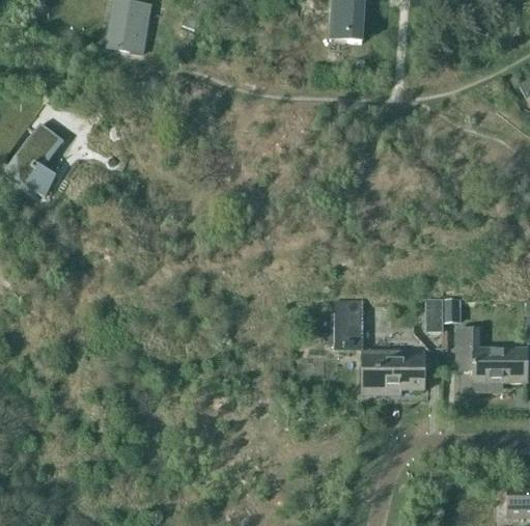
[(122,0),(119,22),(111,20),(107,47),(146,53),(154,5),(122,0)]
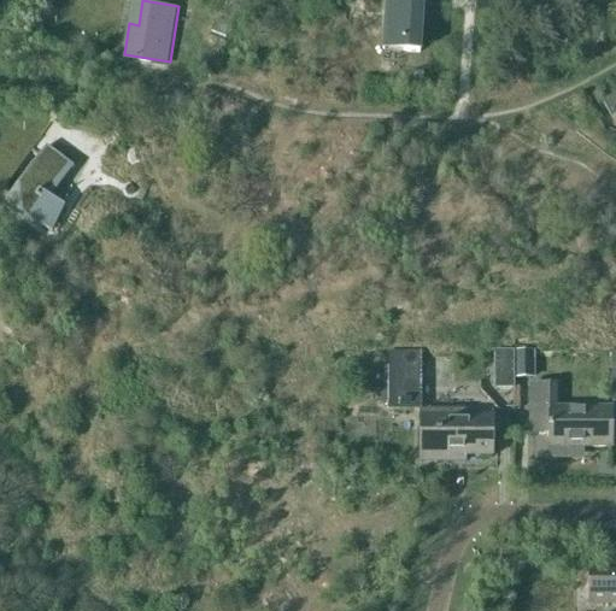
[(387,0),(383,46),(385,46),(386,41),(404,43),(404,47),(421,48),(424,0),(387,0)]
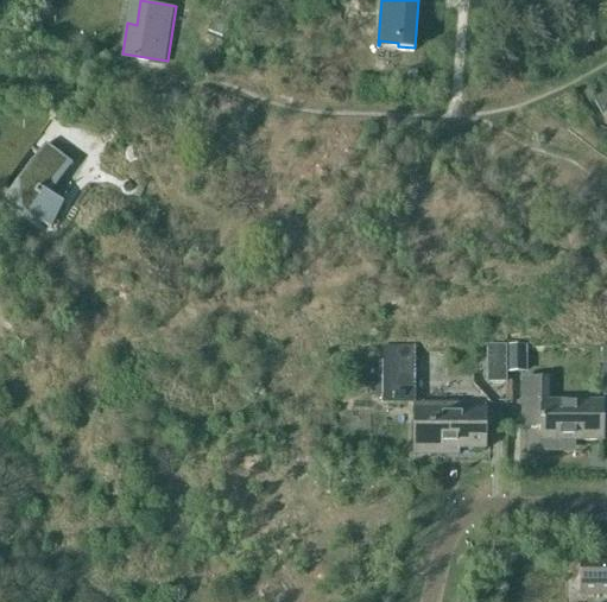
[(223,33),(228,21),(213,16),(208,27),(223,33)]
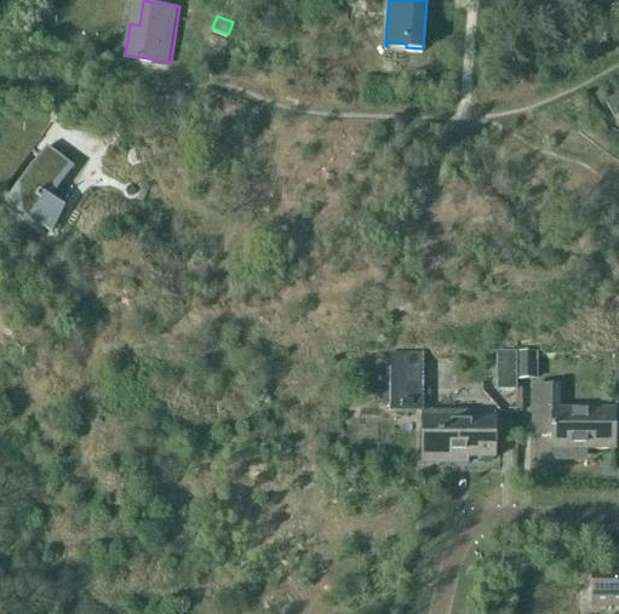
[(618,92),(607,99),(614,112),(618,109),(618,92)]
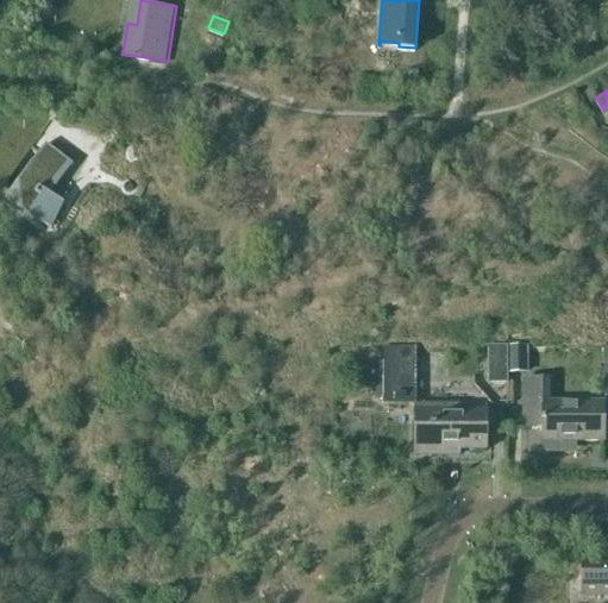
[(74,161),(46,140),(6,195),(29,212),(52,224),(66,199),(48,190),(68,163),(74,161)]
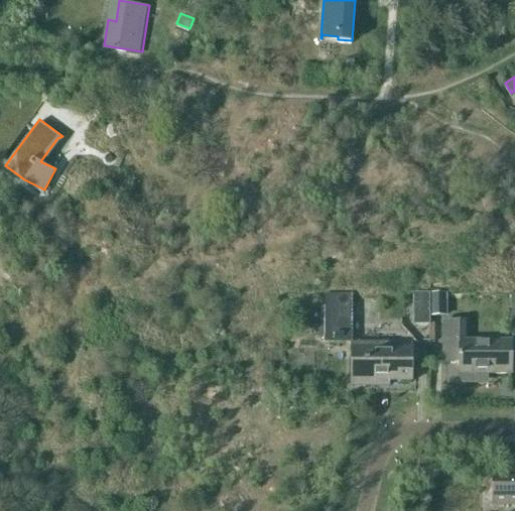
[(414,288),(414,322),(430,322),(430,288),(414,288)]
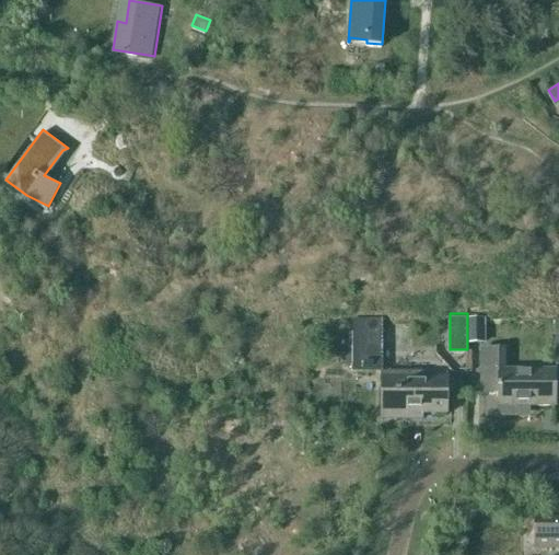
[(468,313),(468,327),(486,326),(486,313),(468,313)]
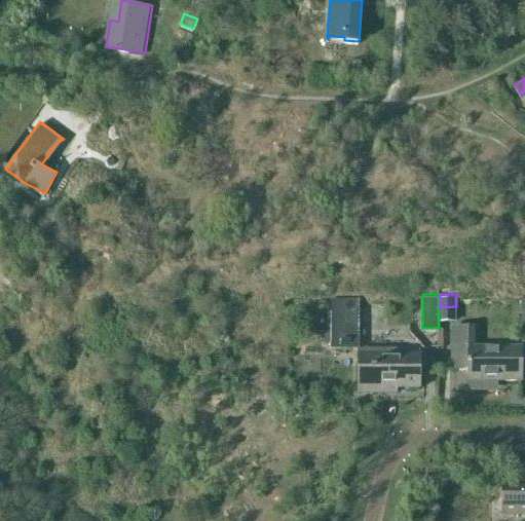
[(360,295),(332,295),(332,346),(360,346),(360,295)]
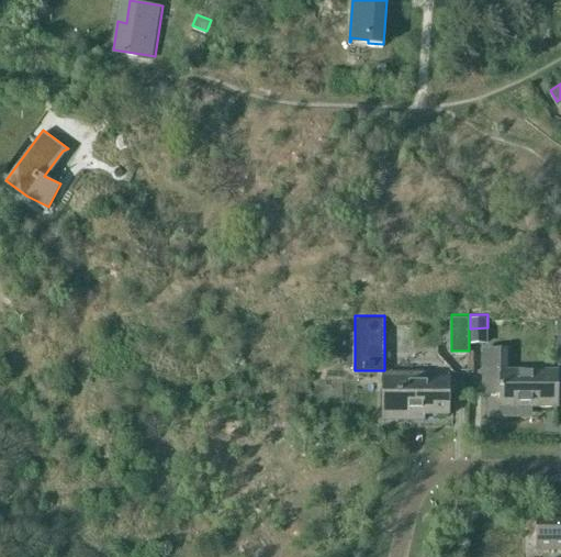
[(483,392),(501,392),(501,404),(558,404),(558,368),(506,368),(506,347),(484,347),(483,392)]
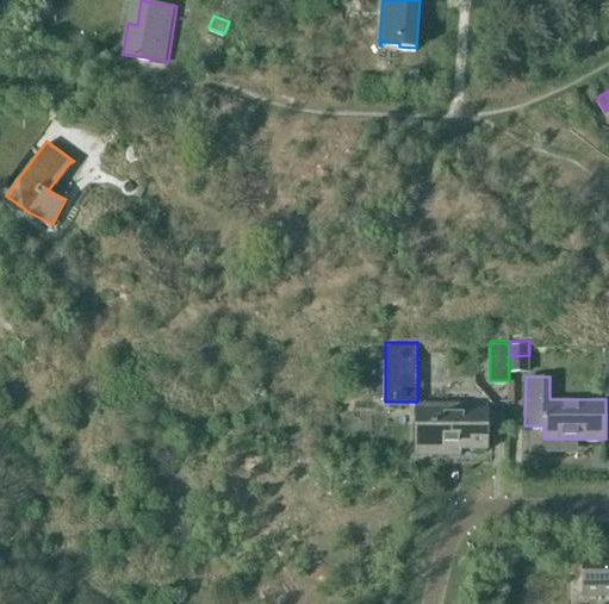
[(460,402),(417,402),(416,453),(460,453),(460,448),(488,448),(488,408),(460,408),(460,402)]
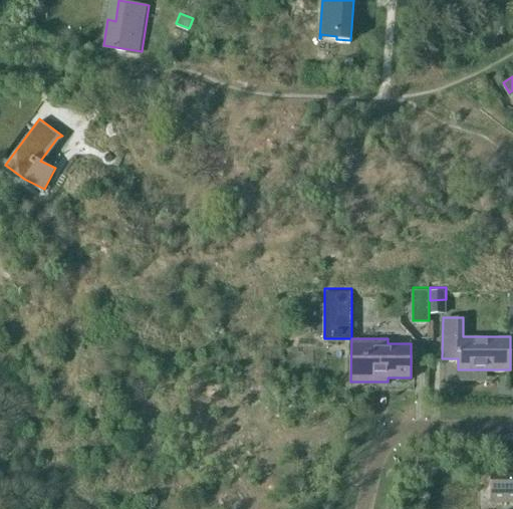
[(512,467),(491,467),(491,500),(512,499),(512,467)]
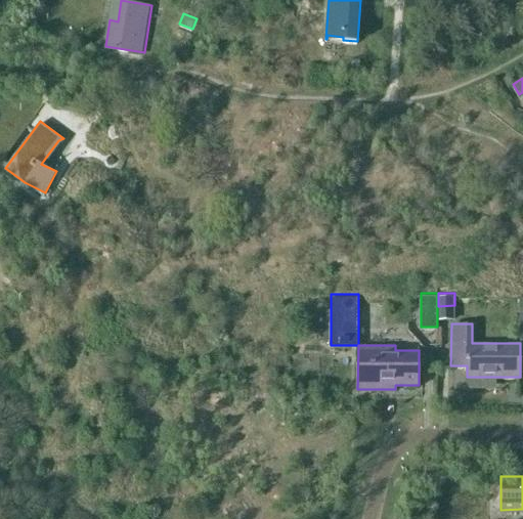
All buildings are outlined.
